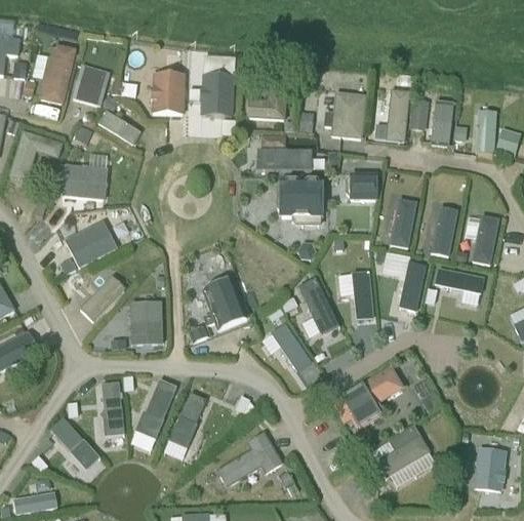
[(0,38),(0,76),(3,76),(5,55),(18,56),(21,40),(0,38)]
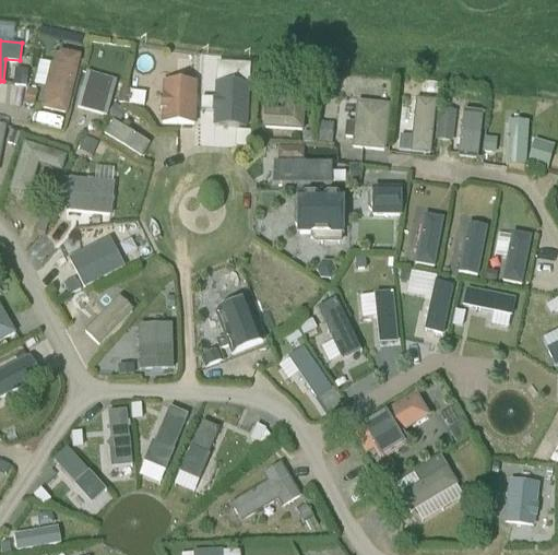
[(80,48),(54,43),(40,101),(66,107),(80,48)]
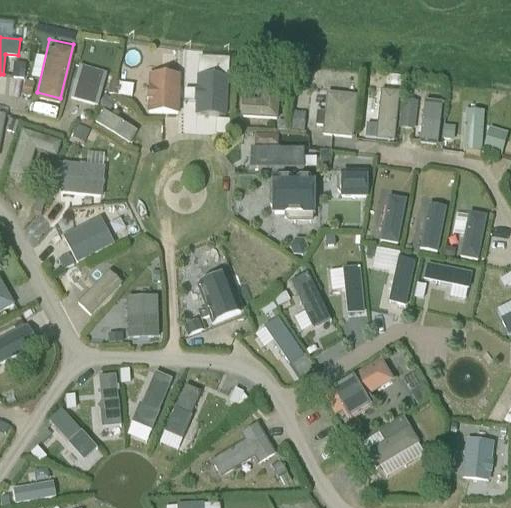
[(105,66),(80,59),(71,94),(95,100),(105,66)]
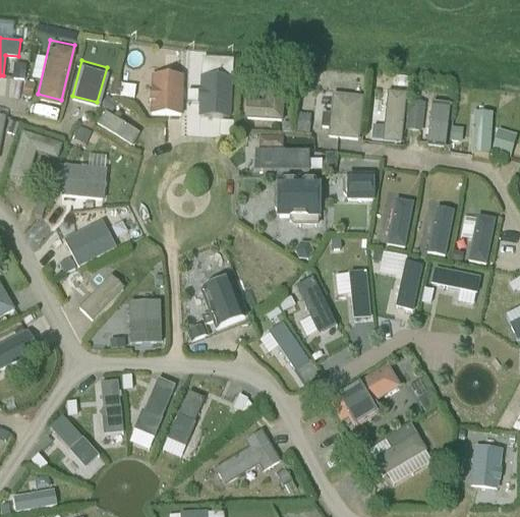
[(25,64),(15,63),(14,75),(24,76),(25,64)]
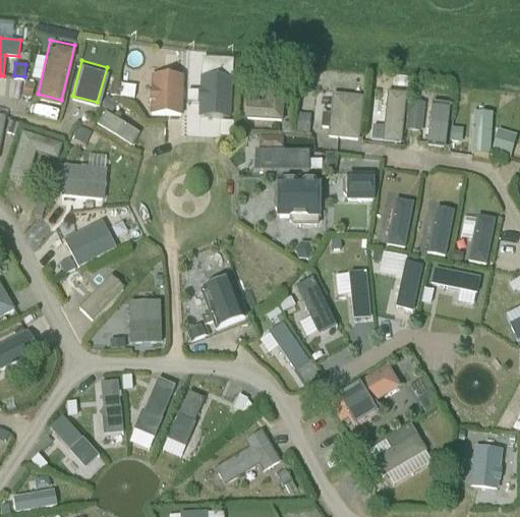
[(265,94),(247,94),(246,112),(281,113),(285,64),(267,64),(265,94)]
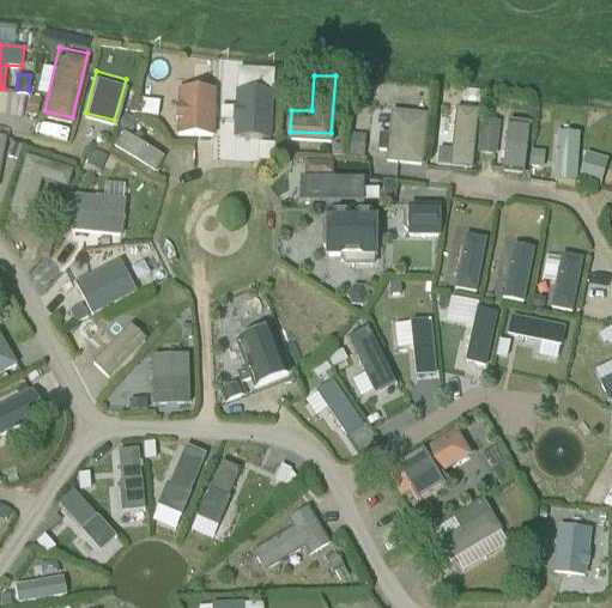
[(213,83),(180,83),(179,129),(213,129),(213,83)]
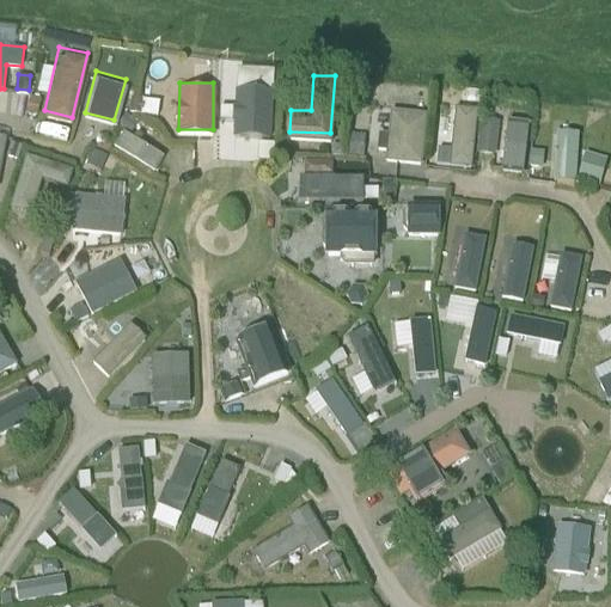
[(270,85),(237,84),(234,132),(270,132),(270,85)]
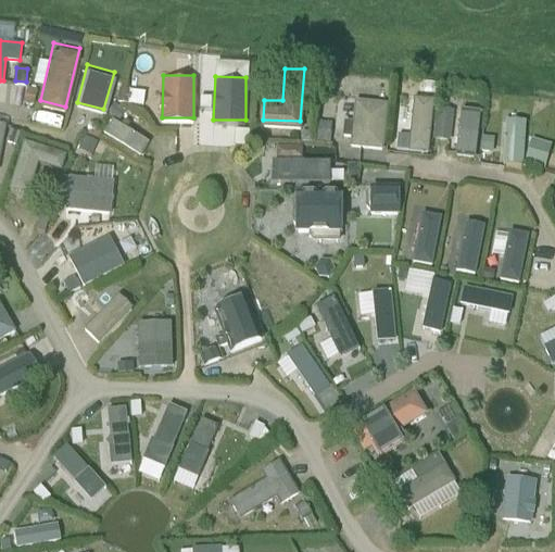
[(28,87),(25,99),(34,101),(37,89),(28,87)]
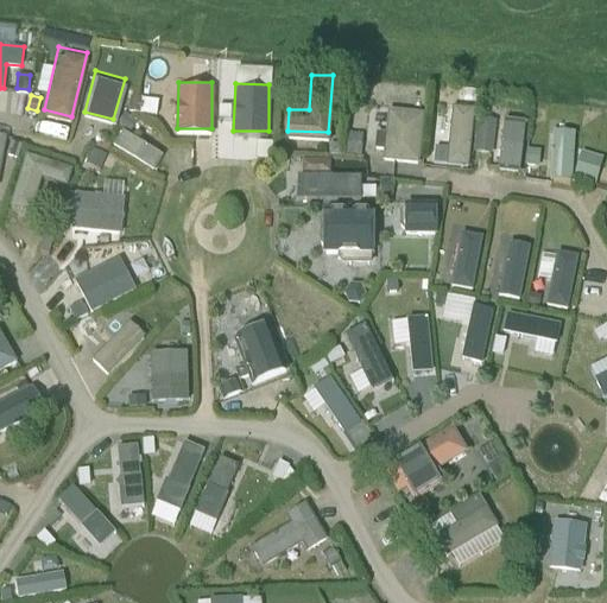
[(141,109),(143,96),(132,95),(130,108),(141,109)]
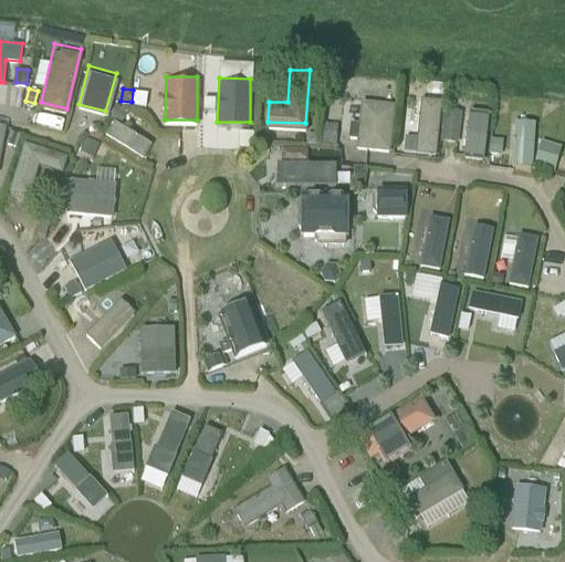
[(394,97),(361,94),(357,141),(389,144),(394,97)]
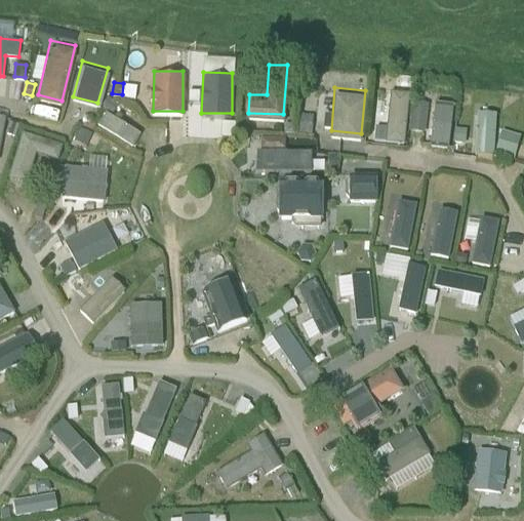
[(104,104),(113,110),(118,102),(109,95),(104,104)]
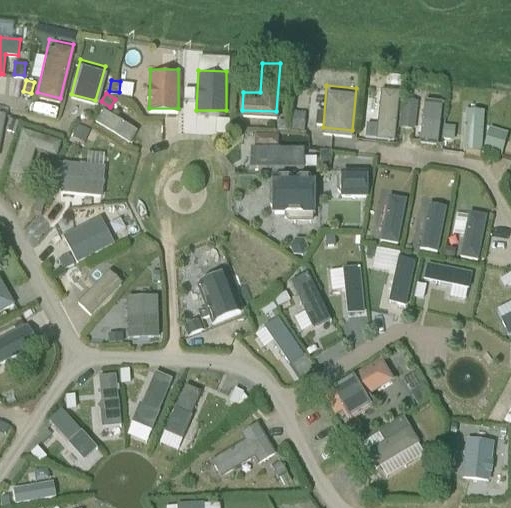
[(422,136),(441,137),(445,97),(426,95),(422,136)]
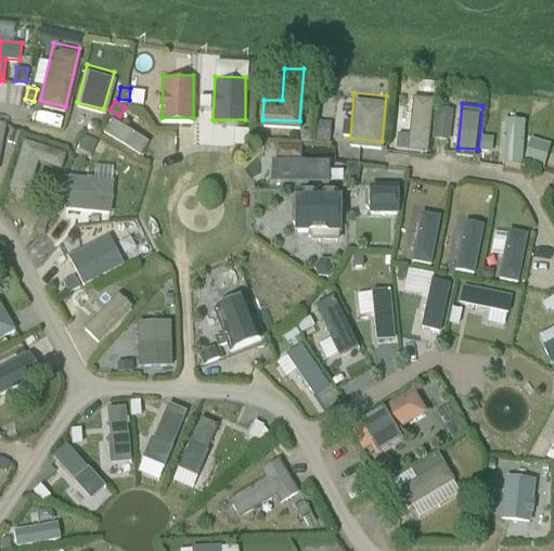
[(448,138),(450,110),(436,109),(433,137),(448,138)]
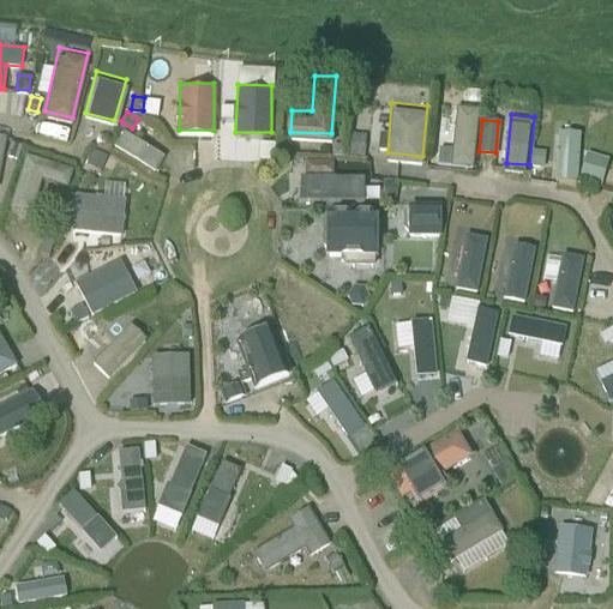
[(156,167),(166,150),(121,127),(113,144),(156,167)]
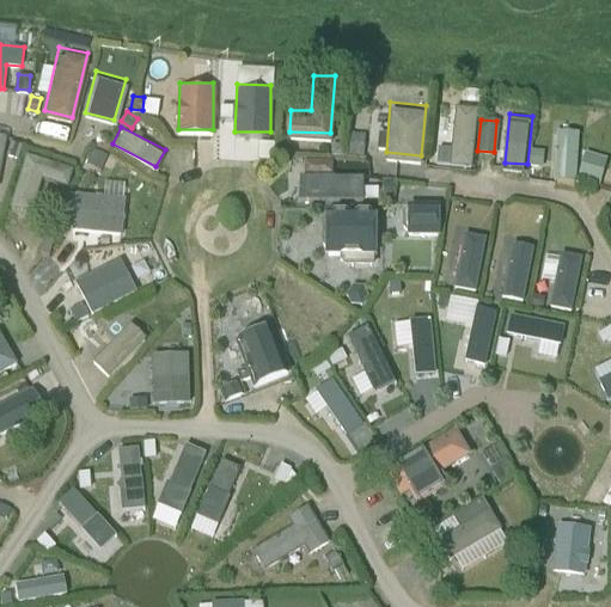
[(364,152),(365,135),(350,133),(349,151),(364,152)]
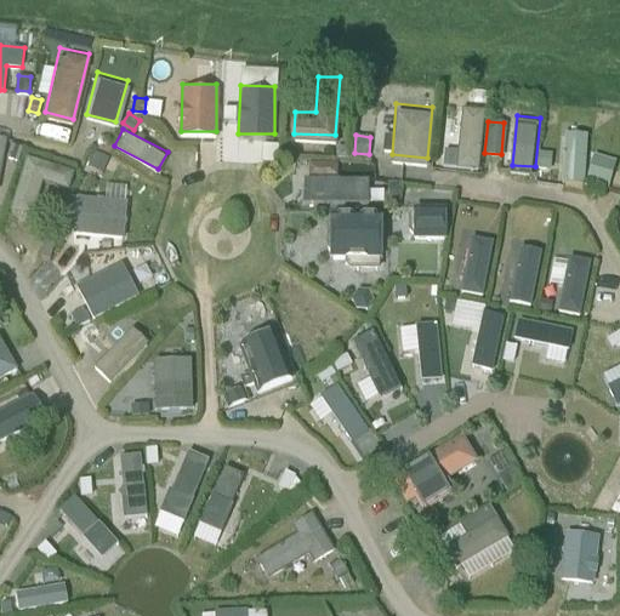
[(20,159),(23,146),(13,143),(9,155),(20,159)]
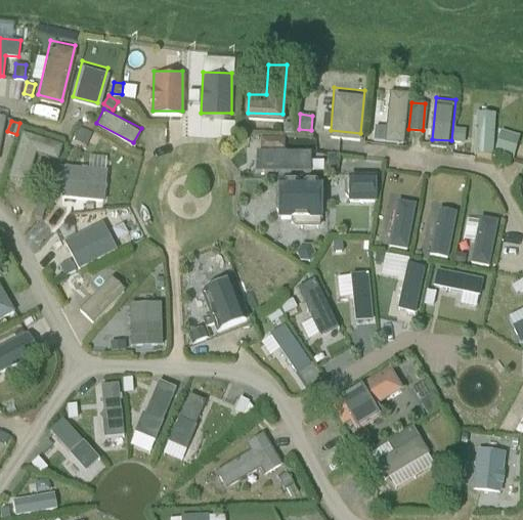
[(224,121),(224,135),(234,135),(234,121),(224,121)]
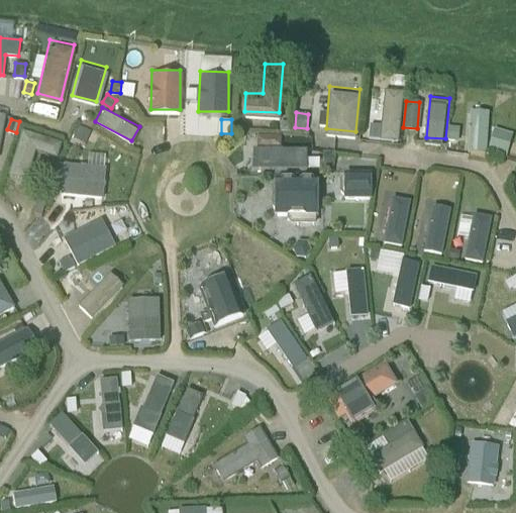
[(290,130),(290,120),(282,120),(282,130),(290,130)]
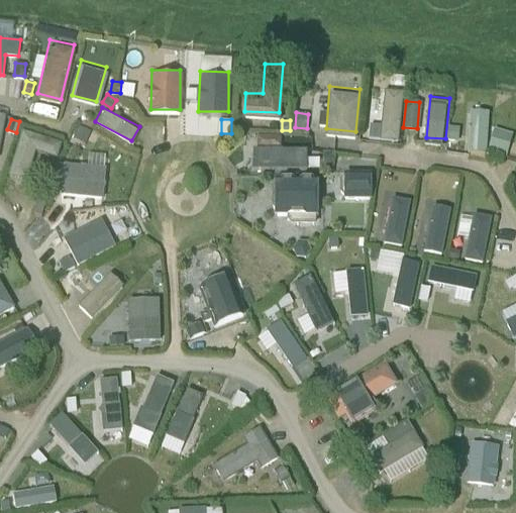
[(457,125),(447,124),(445,138),(455,139),(457,125)]
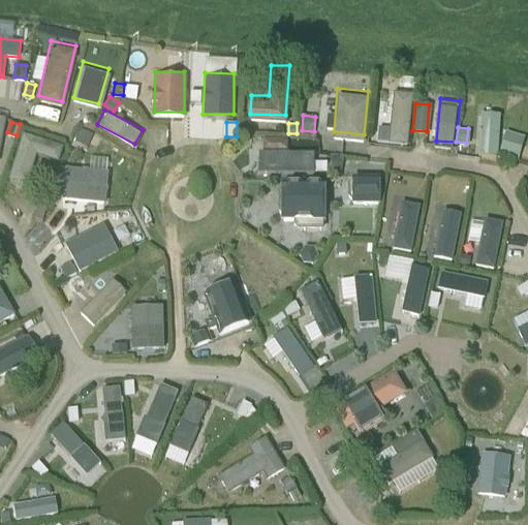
[(62,141),(23,128),(7,175),(27,182),(36,152),(57,157),(62,141)]
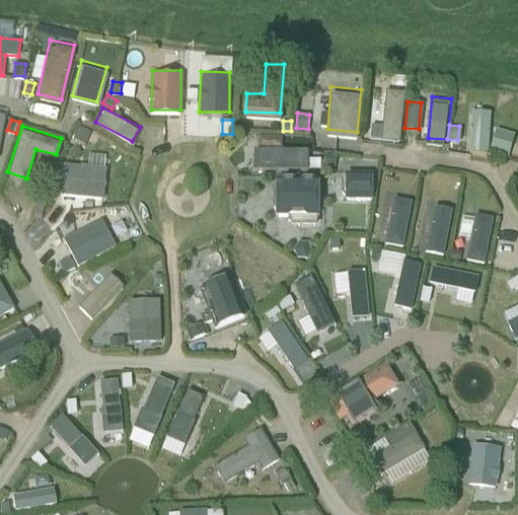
[(90,131),(80,126),(76,136),(86,141),(90,131)]
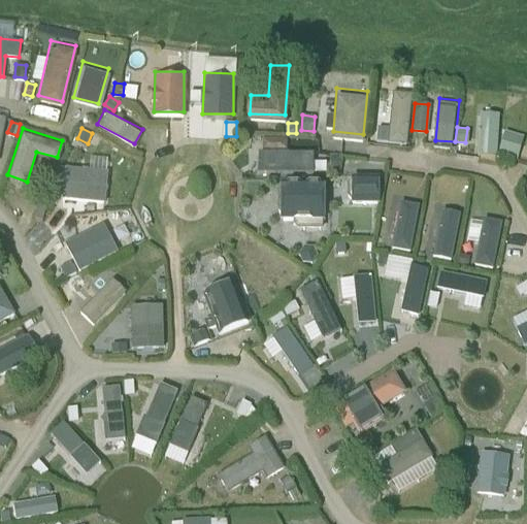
[(524,135),(505,129),(498,153),(517,159),(524,135)]
